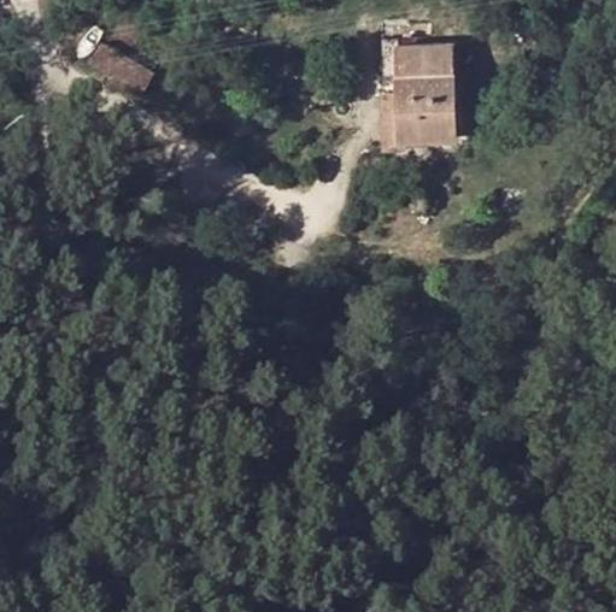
[(397,46),(397,41),(382,42),(382,76),(396,75),(397,46)]
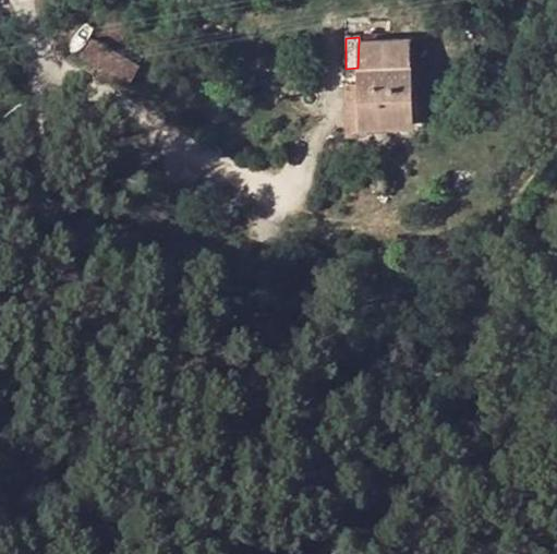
[(358,68),(358,82),(360,127),(367,127),(412,124),(409,39),(359,41),(358,68)]
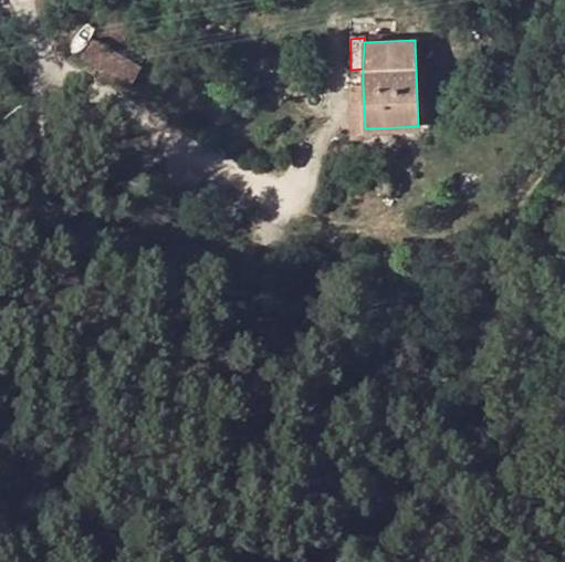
[(84,61),(108,75),(118,56),(94,42),(84,61)]
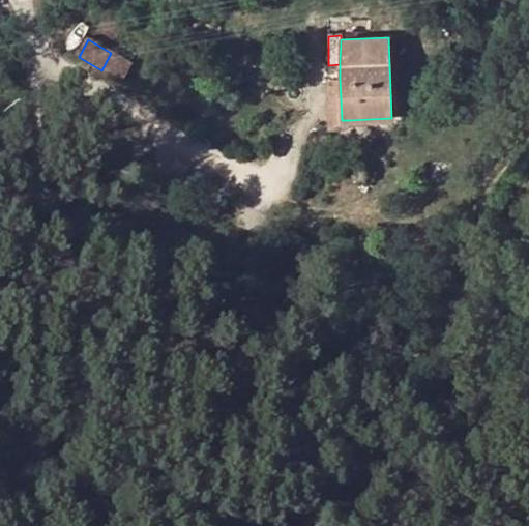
[(350,127),(349,120),(342,120),(340,78),(325,79),(327,128),(350,127)]
